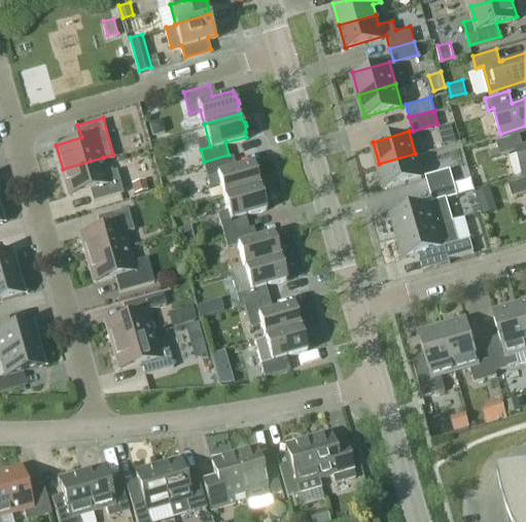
[(525,144),(524,144),(521,133),(496,139),(500,151),(516,147),(523,173),(525,172),(525,144)]
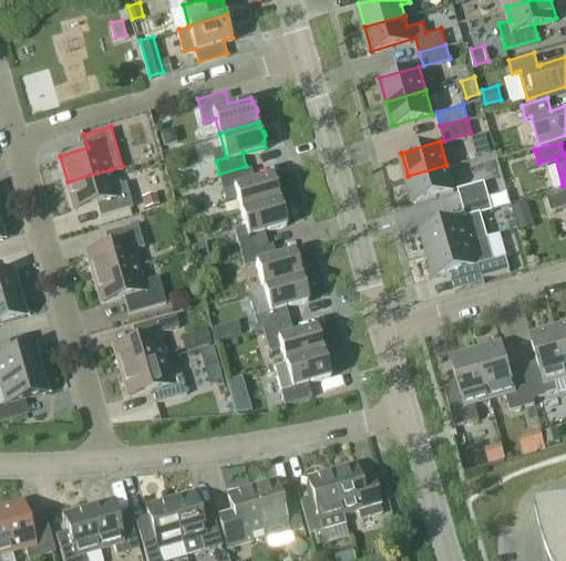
[(446,165),(408,176),(414,199),(454,188),(446,165)]
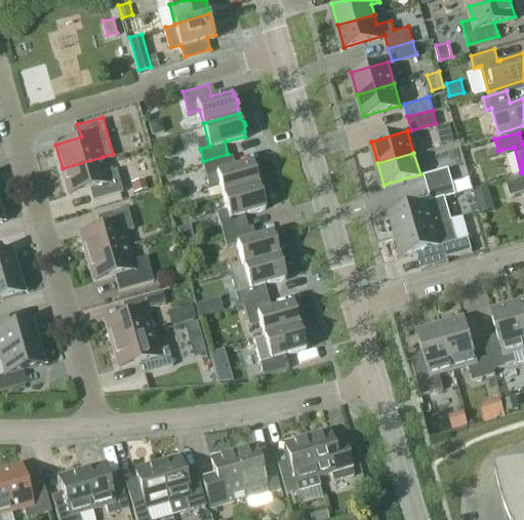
[(217,171),(224,194),(258,184),(257,178),(258,173),(257,169),(253,165),(252,160),(232,166),(228,154),(203,161),(207,173),(217,171)]
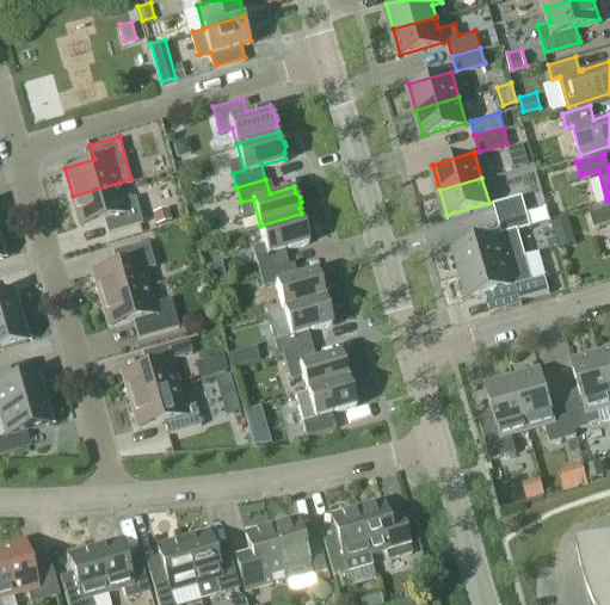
[(123,197),(119,183),(73,196),(80,223),(110,215),(115,228),(143,220),(136,193),(123,197)]
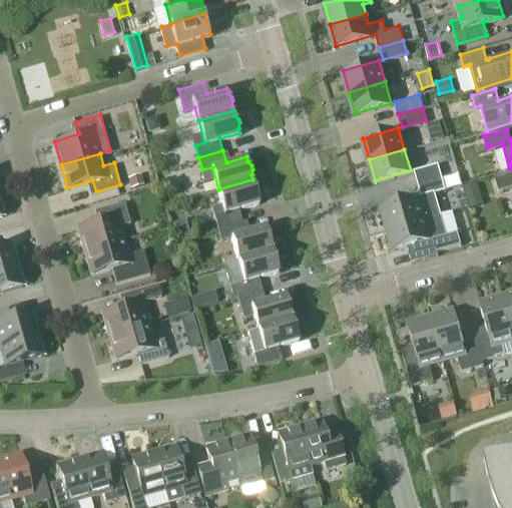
[(418,182),(442,175),(438,161),(414,168),(418,182)]
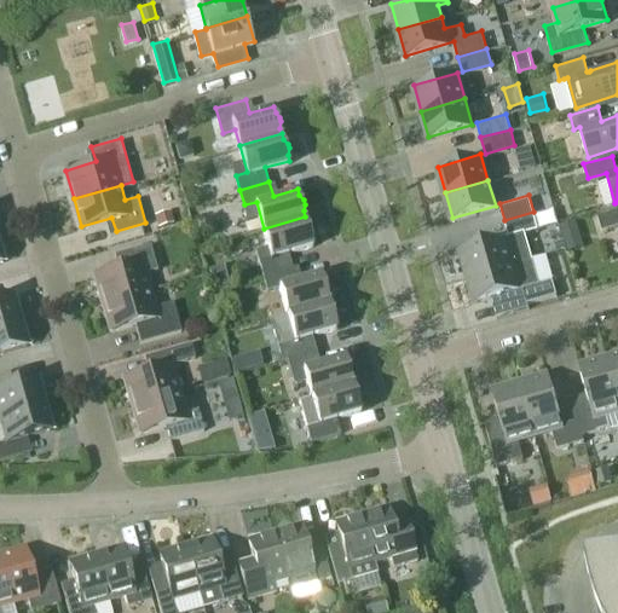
[(174,219),(171,207),(156,210),(160,223),(174,219)]
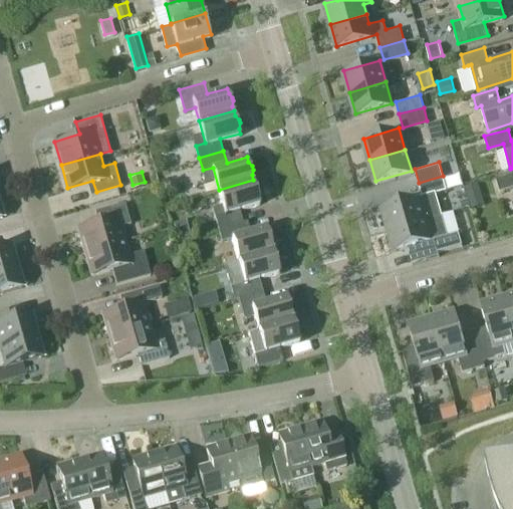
[(512,172),(496,177),(500,189),(512,184),(512,172)]
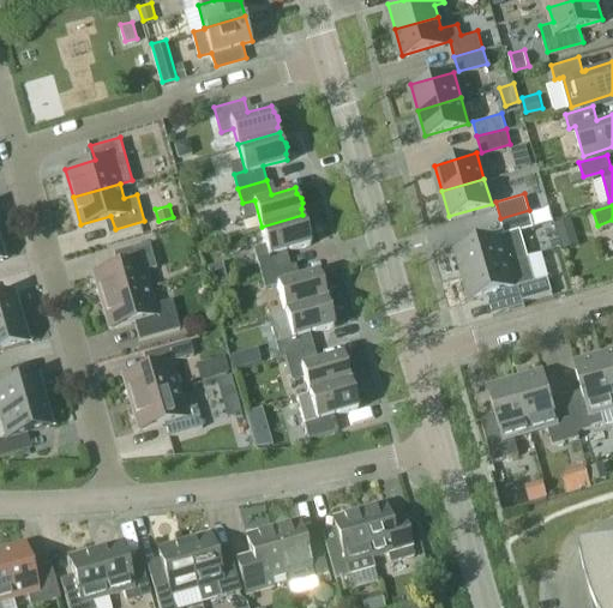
[(457,246),(464,271),(527,253),(521,229),(534,226),(529,210),(500,218),(505,233),(500,234),(457,246)]
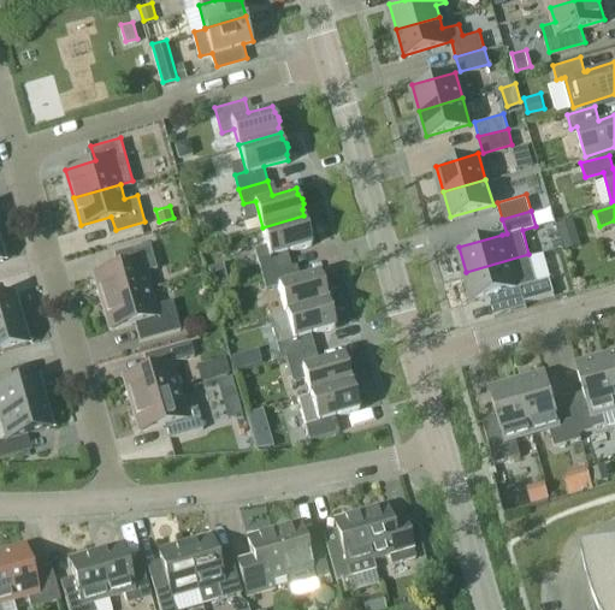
[(574,214),(559,219),(562,232),(578,227),(574,214)]
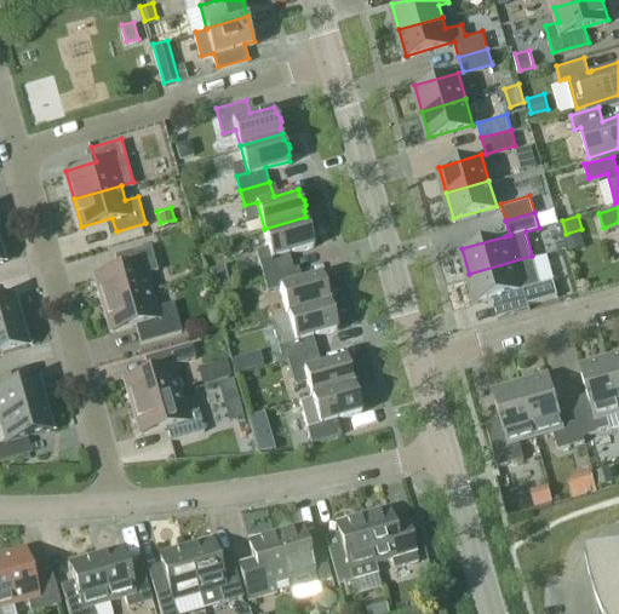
[(308,222),(305,217),(264,229),(269,245),(257,247),(264,274),(293,265),(290,251),(314,244),(311,237),(314,231),(313,227),(308,222)]
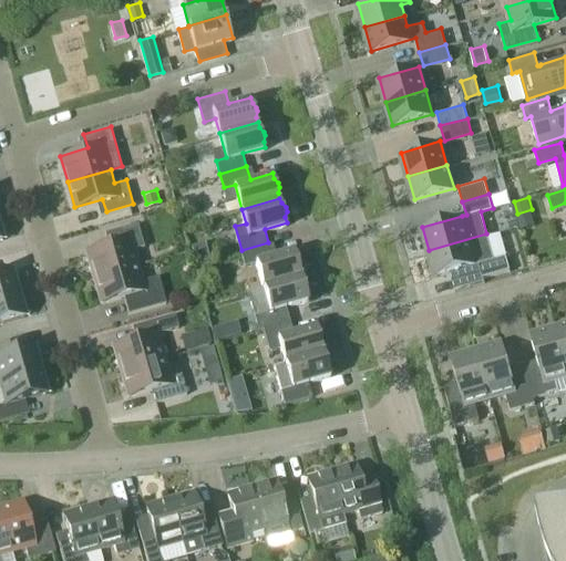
[(86,249),(94,274),(137,262),(133,247),(145,243),(139,221),(111,229),(114,241),(86,249)]
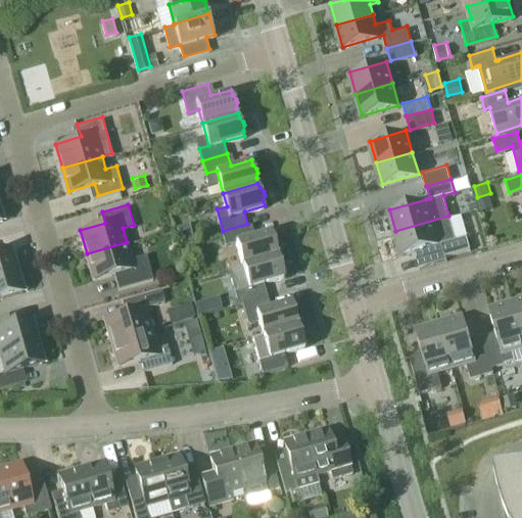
[(448,216),(395,231),(401,253),(438,242),(442,241),(445,254),(471,247),(467,234),(455,238),(448,216)]
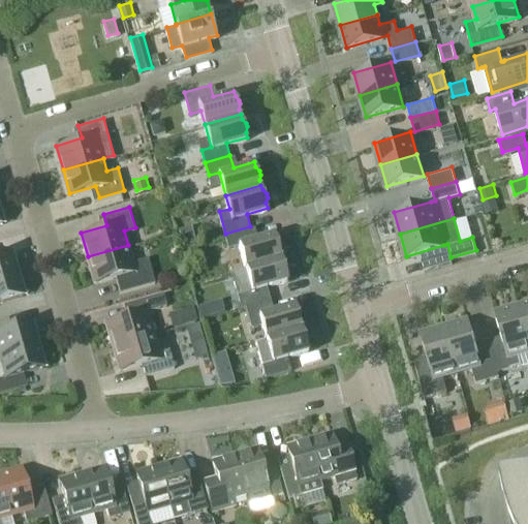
[(196,240),(191,222),(178,226),(183,244),(196,240)]
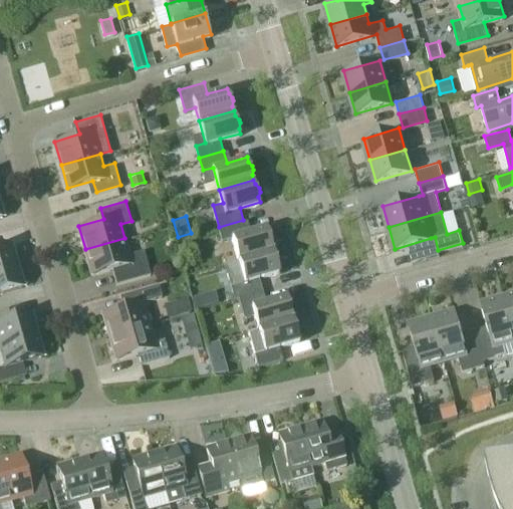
[(247,232),(243,220),(219,227),(222,239),(232,236),(239,258),(273,248),(272,244),(273,238),(272,235),(268,231),(267,226),(247,232)]
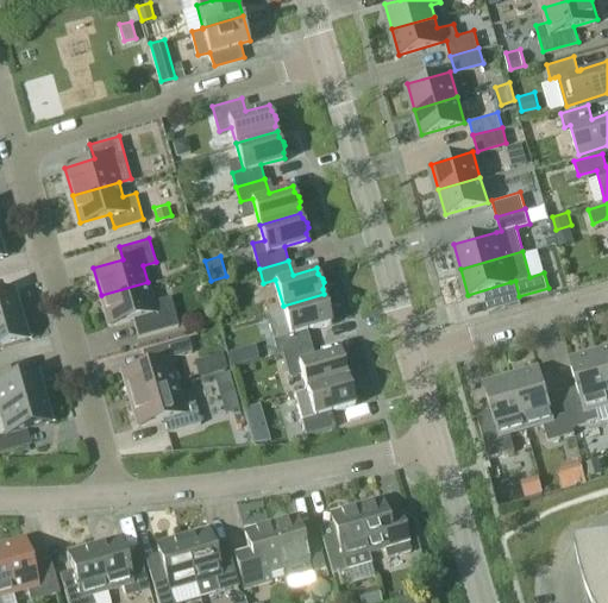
[(148,282),(101,295),(110,324),(139,315),(144,333),(179,322),(170,294),(152,299),(148,282)]
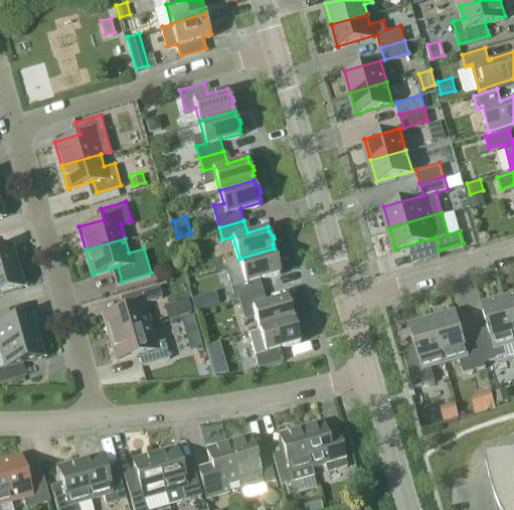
[(0,268),(17,264),(11,241),(0,244),(0,268)]
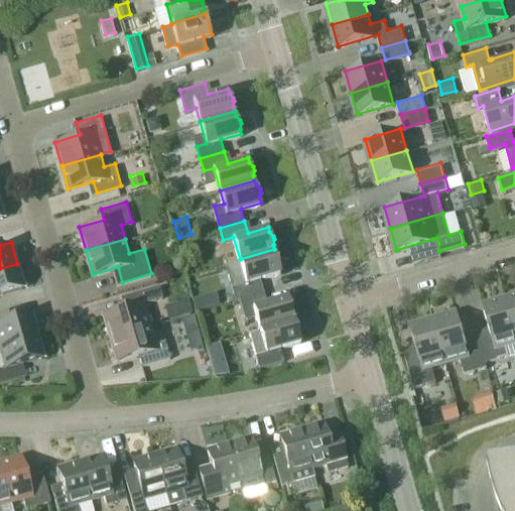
[(275,254),(274,249),(240,259),(246,281),(232,285),(236,298),(240,296),(264,289),(261,277),(281,272),(279,267),(280,261),(279,258),(275,254)]
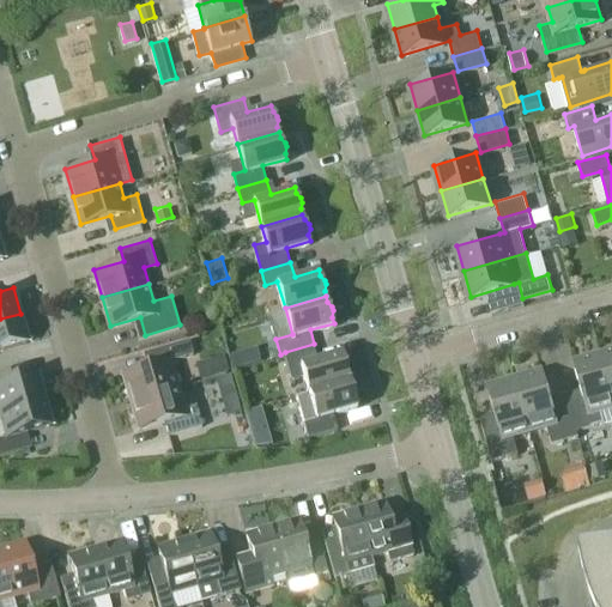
[(0,346),(28,339),(20,314),(0,319),(0,346)]
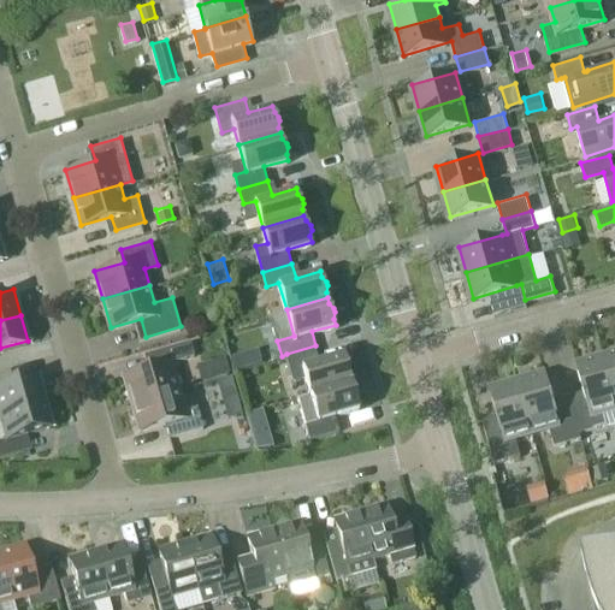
[(131,401),(178,388),(171,360),(195,353),(190,339),(149,350),(154,365),(124,373),(131,401)]
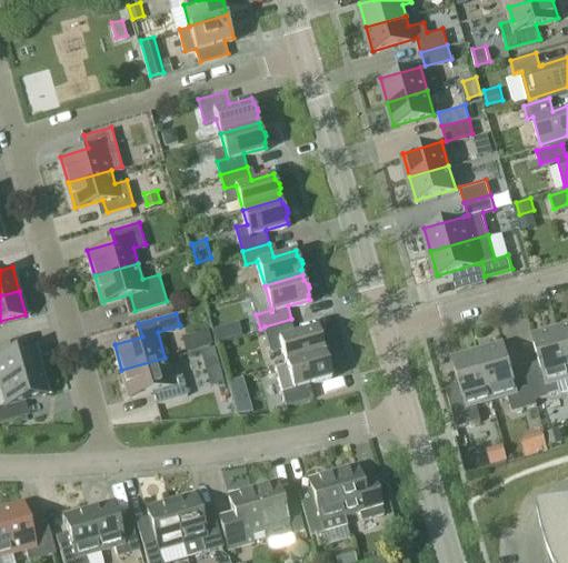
[(291,319),(265,327),(271,350),(281,347),(286,362),(325,351),(324,345),(325,340),(324,335),(319,331),(317,325),(295,332),(291,319)]
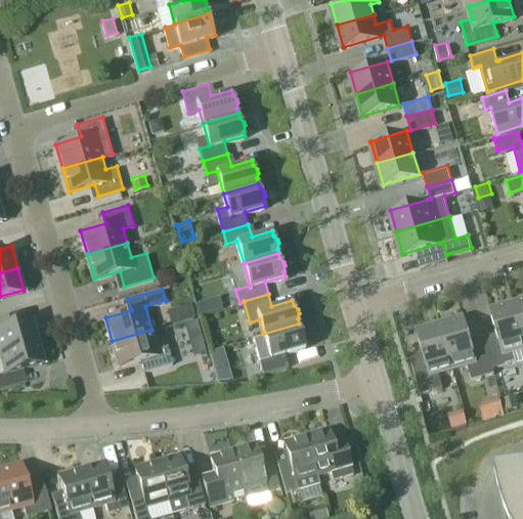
[(522,297),(514,300),(522,333),(522,297)]
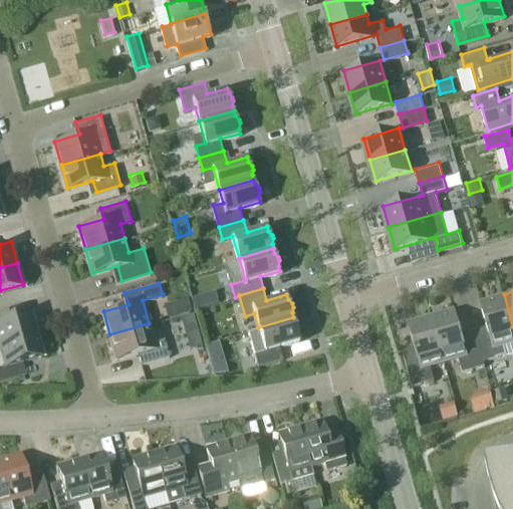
[(189,294),(173,299),(177,311),(192,306),(189,294)]
